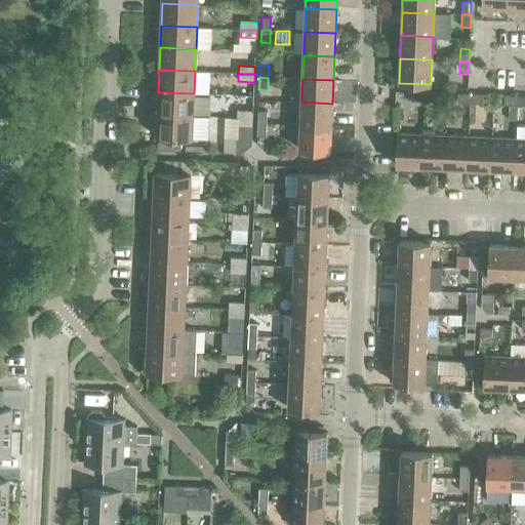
[(410,101),(422,102),(423,92),(411,91),(410,101)]
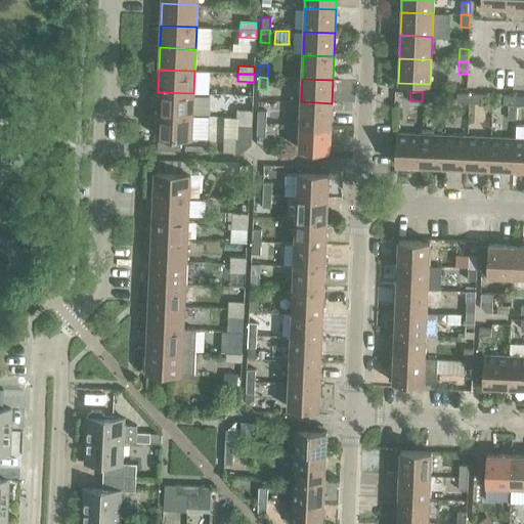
[(158,92),(157,114),(192,116),(193,93),(158,92)]
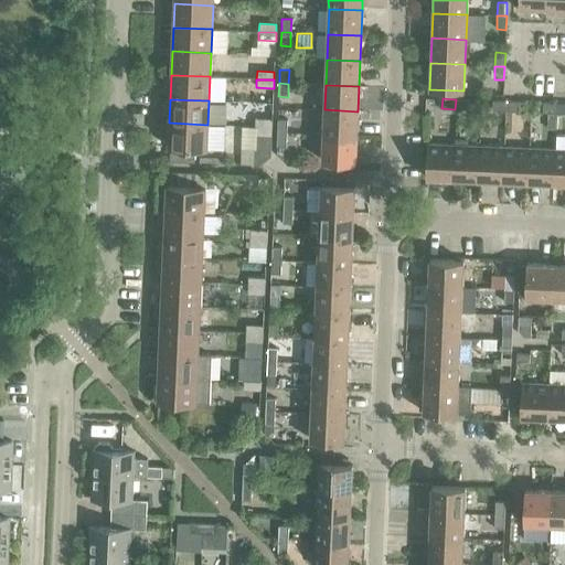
[(456,99),(455,109),(469,109),(469,99),(456,99)]
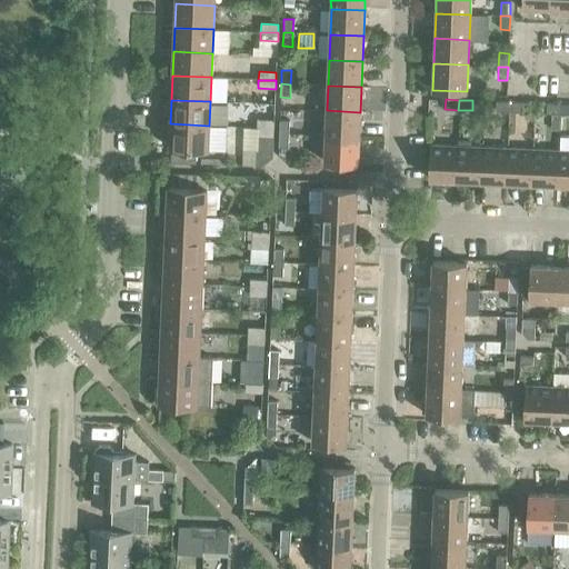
[(496,111),(509,112),(509,102),(496,101),(496,111)]
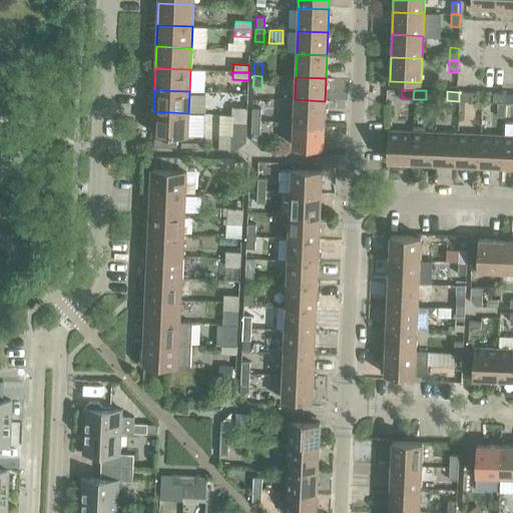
[(459,92),(459,101),(471,101),(471,92),(459,92)]
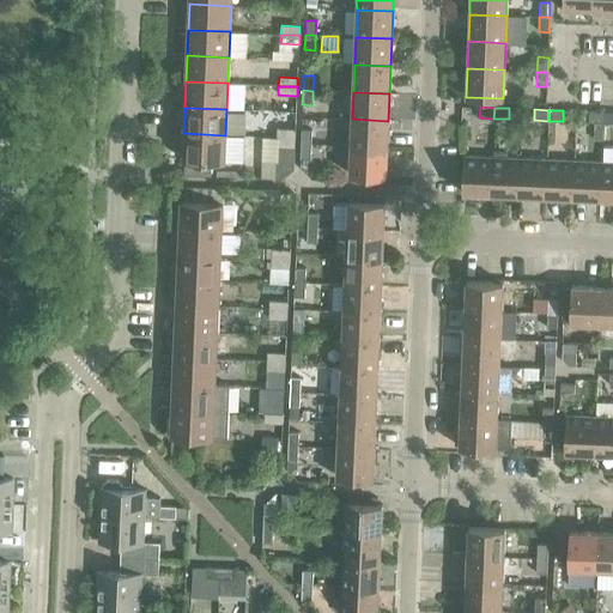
[(594,122),(602,123),(604,113),(589,111),(588,122),(594,122)]
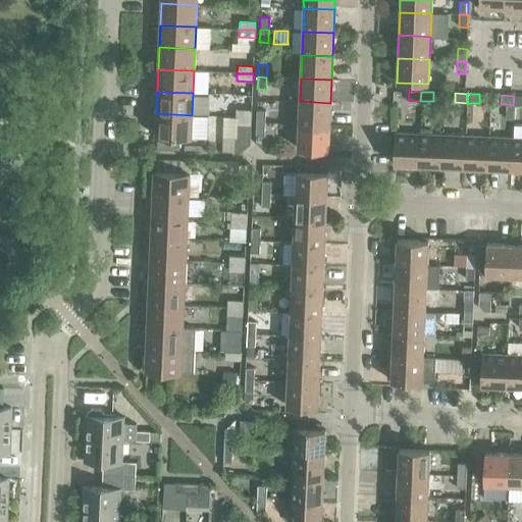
[(521,96),(514,96),(513,105),(521,105),(521,96)]
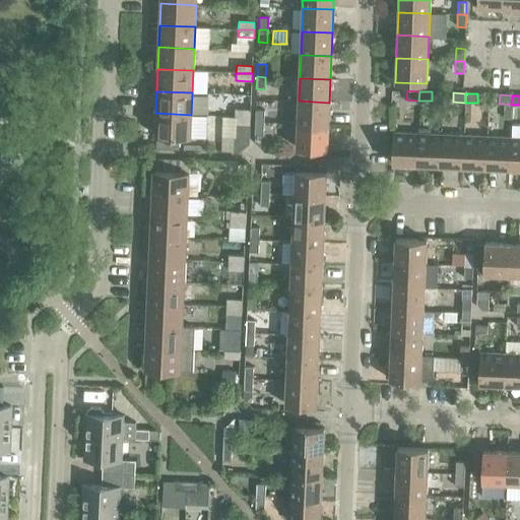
[(299,101),(298,124),(328,125),(329,103),(299,101)]
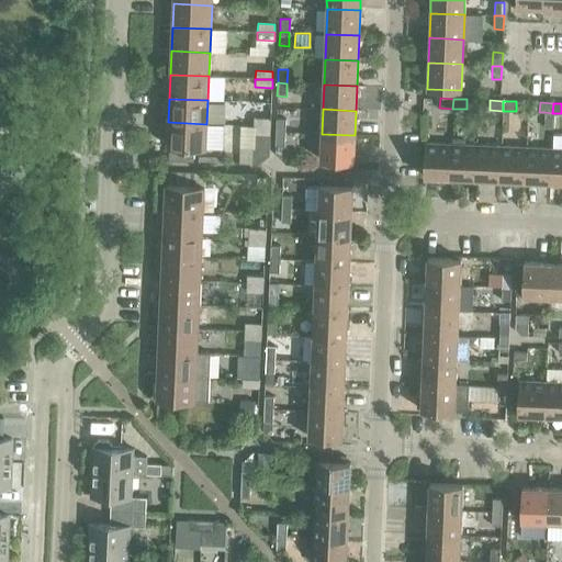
[(254,117),(254,126),(270,127),(270,119),(254,117)]
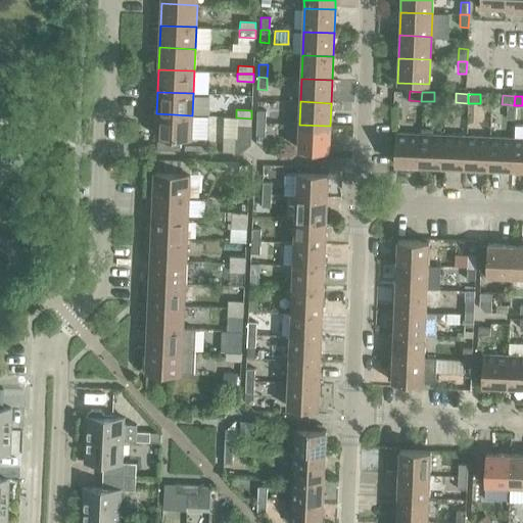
[(256,110),(256,123),(266,124),(266,111),(256,110)]
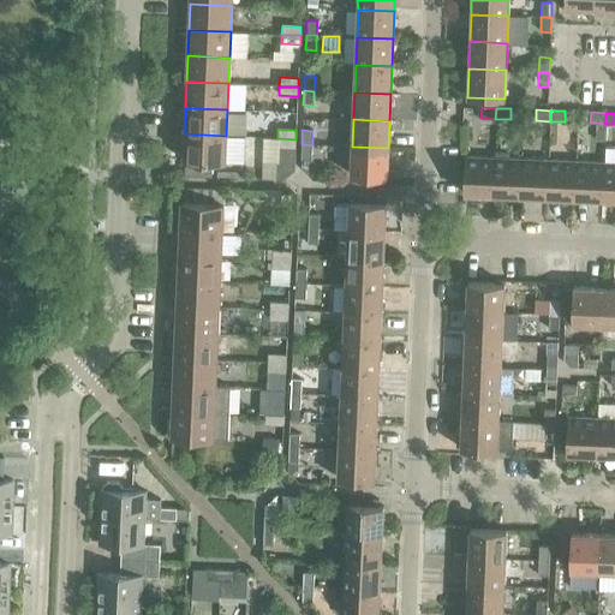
[(226,136),(184,133),(183,160),(185,160),(185,175),(210,177),(212,161),(225,162),(226,136)]
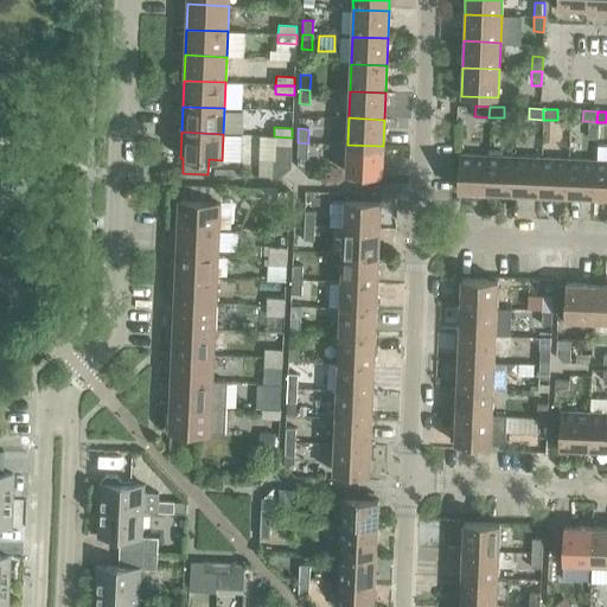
[(273,146),(272,177),(279,178),(282,173),(291,167),(291,166),(292,146),(292,138),(274,136),(273,146)]
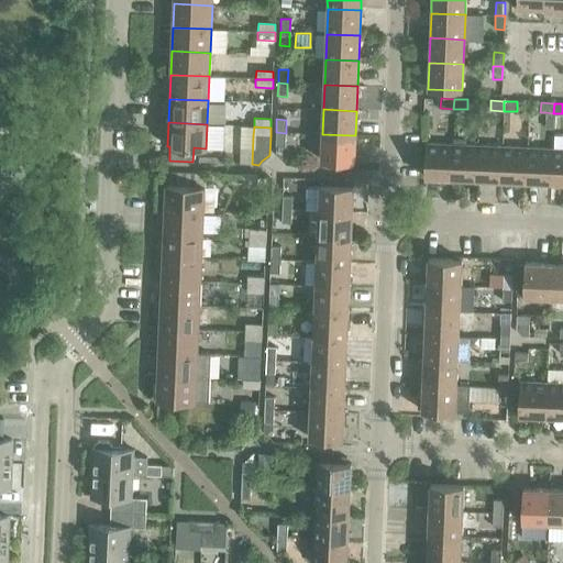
[(286,133),(276,132),(275,146),(285,146),(286,133)]
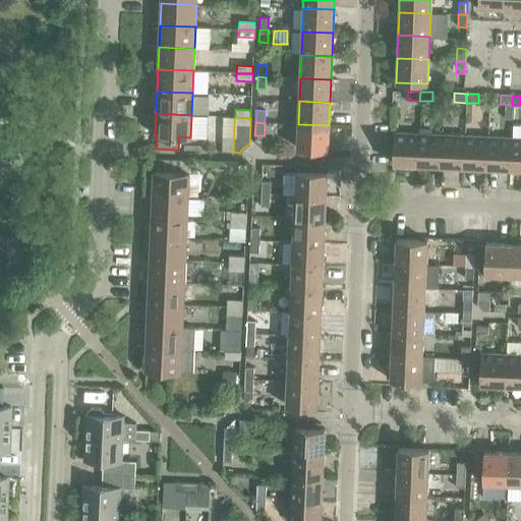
[(329,125),(298,124),(297,149),(328,150),(329,125)]
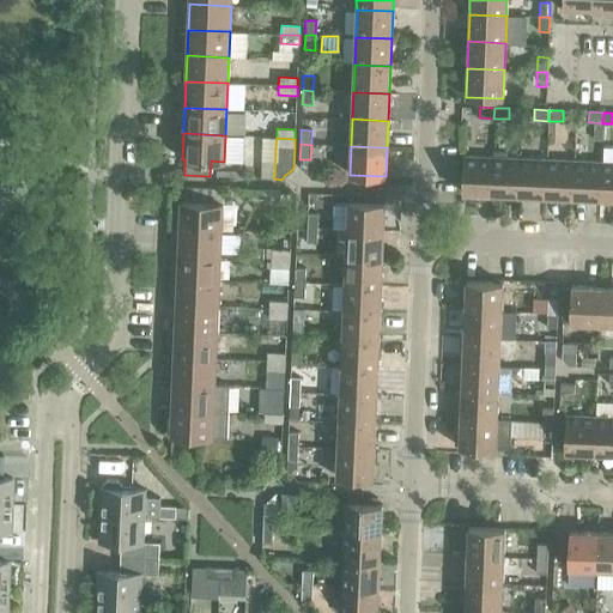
[(462,193),(491,194),(492,157),(463,156),(462,193)]
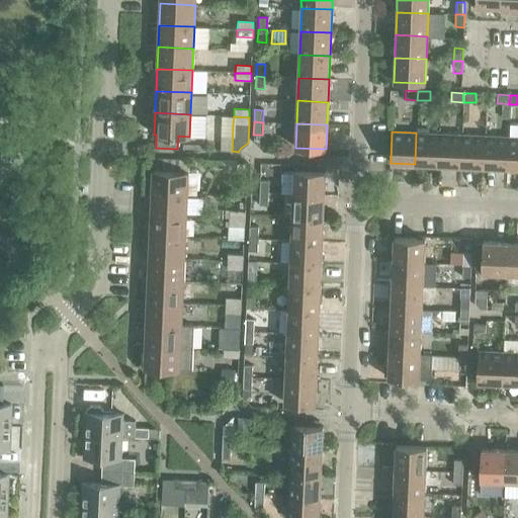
[(415,164),(438,165),(439,134),(416,133),(415,164)]
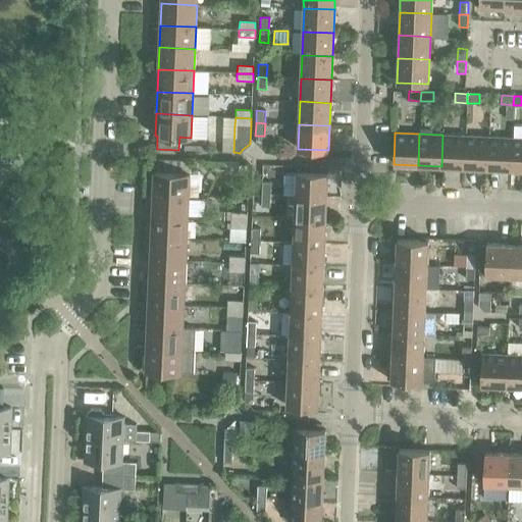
[(441,166),(464,167),(466,136),(442,135),(441,166)]
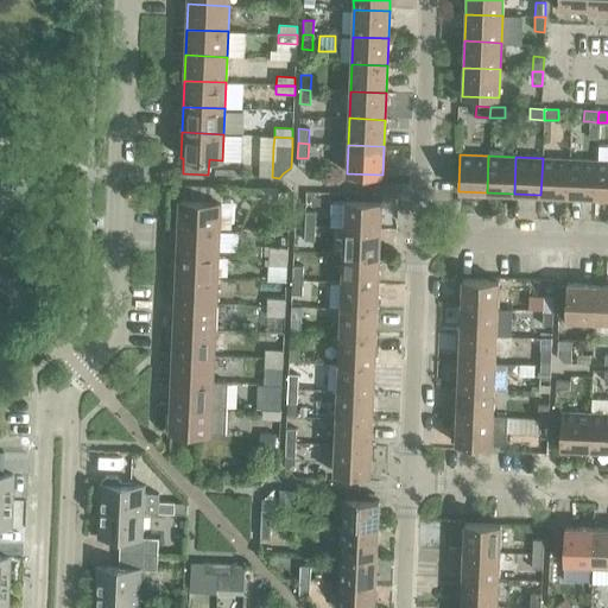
[(540,195),(568,196),(569,159),(543,158),(540,195)]
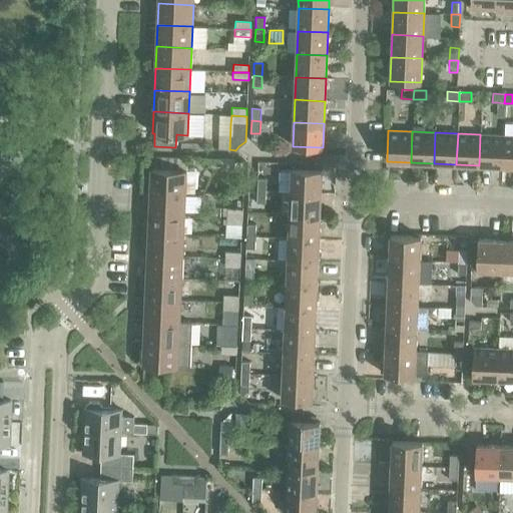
[(479,165),(502,166),(503,135),(480,134),(479,165)]
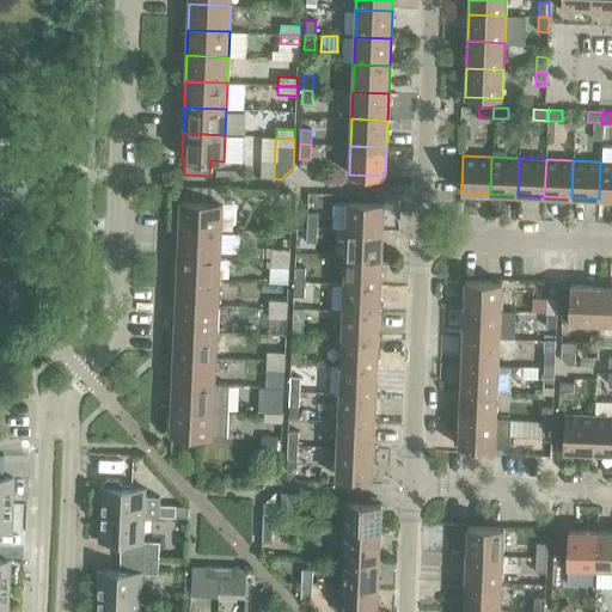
[(599,199),(611,199),(611,161),(600,161),(599,199)]
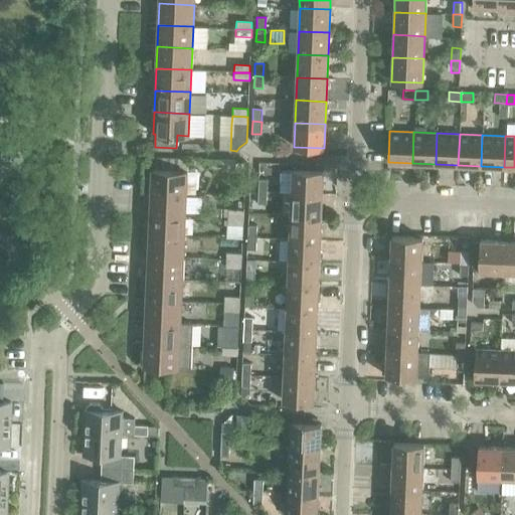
[(152,157),(152,169),(187,171),(188,158),(152,157)]
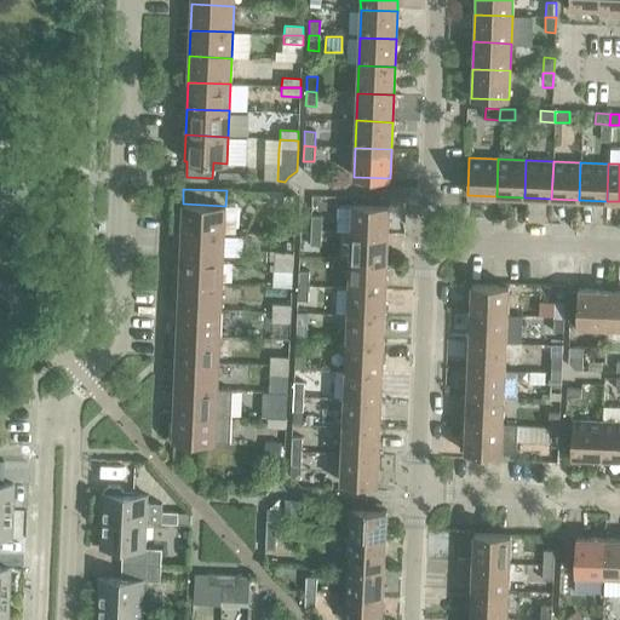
[(269,201),(287,202),(288,193),(269,191),(269,201)]
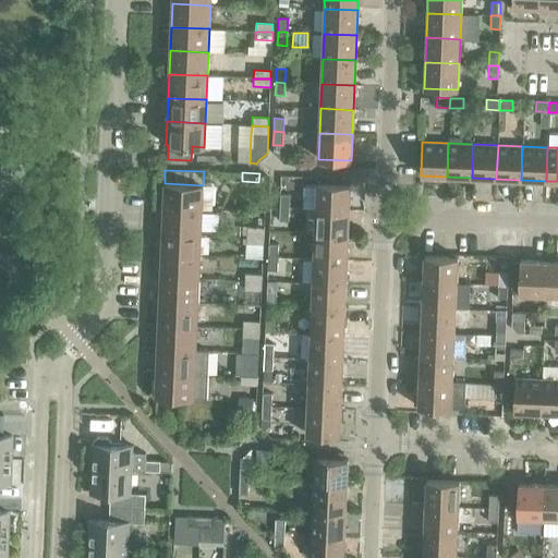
[(165,183),(164,207),(202,209),(203,185),(165,183)]
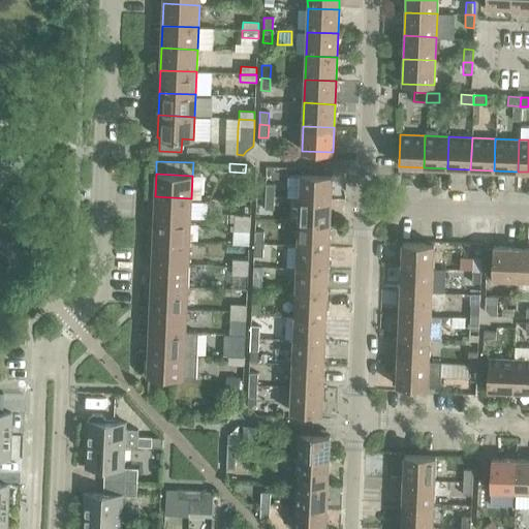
[(301,174),(300,198),(331,199),(332,175),(301,174)]
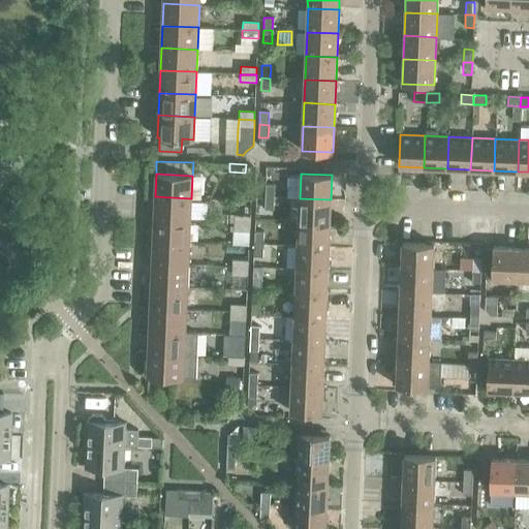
[(266,184),(265,196),(274,196),(274,184),(266,184)]
